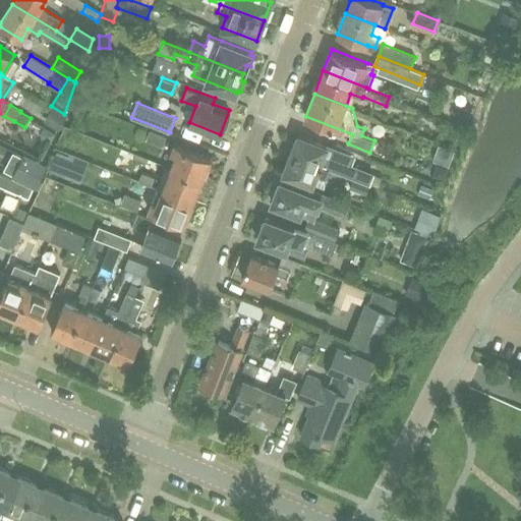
[(64,115),(52,108),(43,122),(56,129),(64,115)]
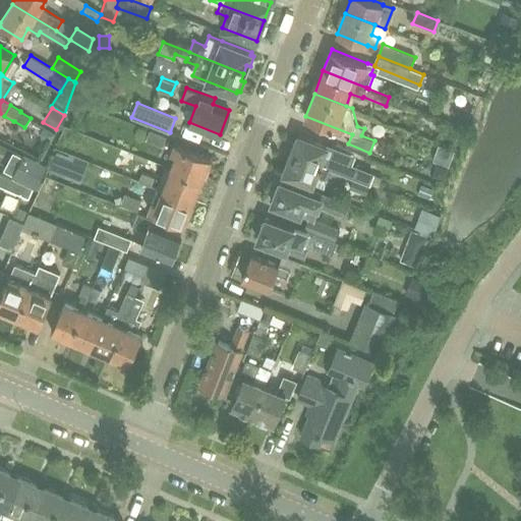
[(42,140),(42,141),(48,145),(52,136),(55,133),(49,130),(44,126),(40,133),(42,140)]
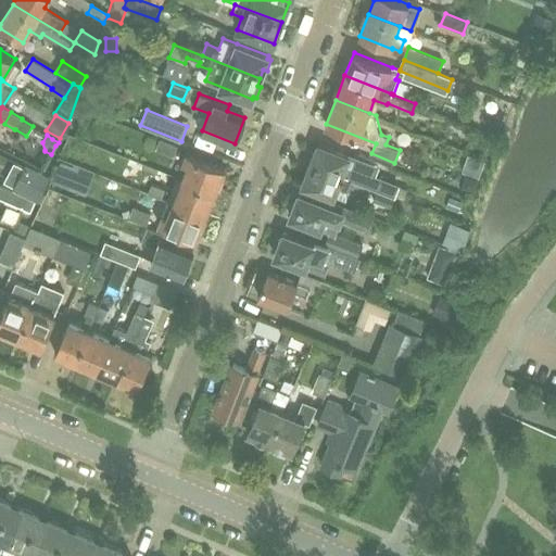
[(178,146),(161,139),(156,149),(174,155),(178,146)]
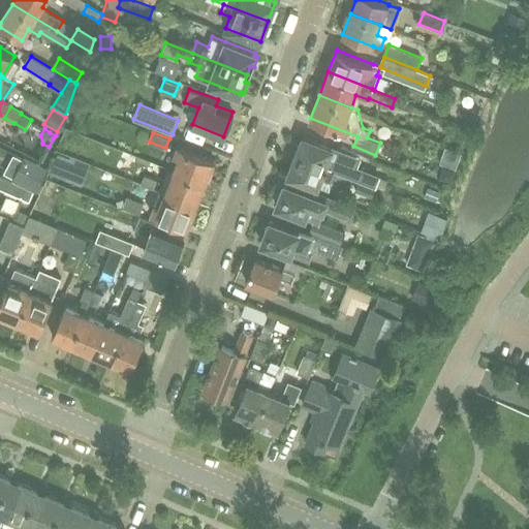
[(342,161),(345,152),(303,135),(296,155),(347,175),(351,164),(342,161)]
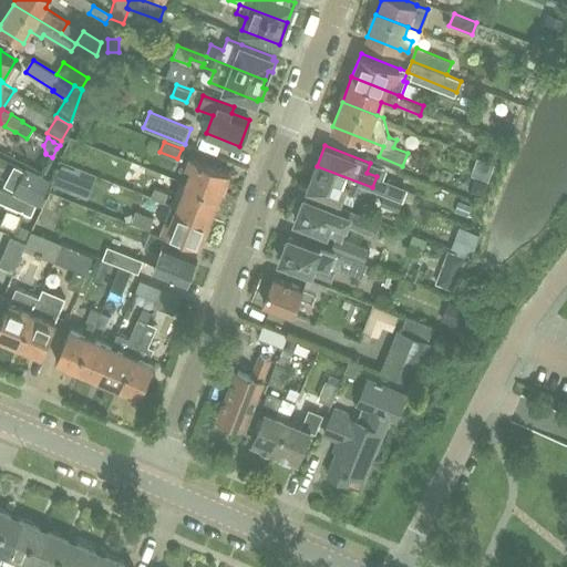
[(186,183),(220,195),(229,171),(191,155),(186,165),(192,167),(186,183)]
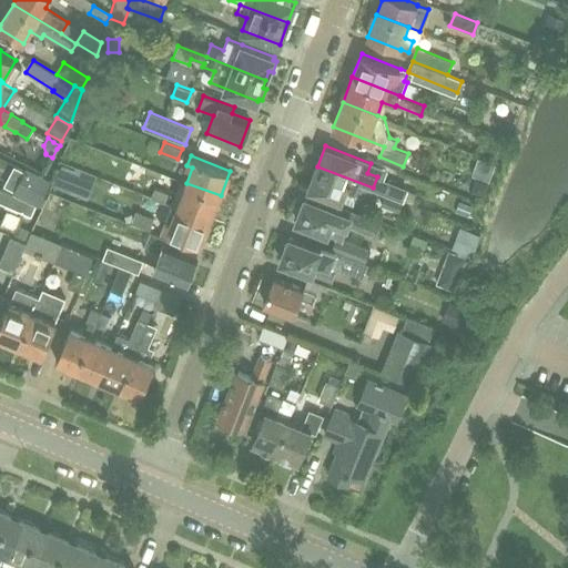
[(78,172),(61,165),(51,192),(68,199),(78,172)]
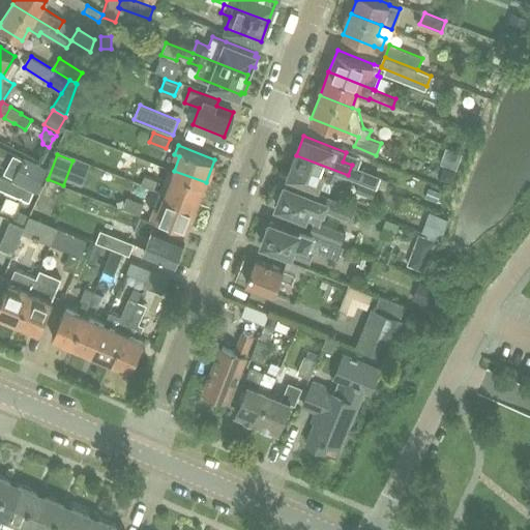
[(344,184),(348,175),(296,155),(289,175),(319,186),(319,185),(330,190),(334,181),(344,184)]
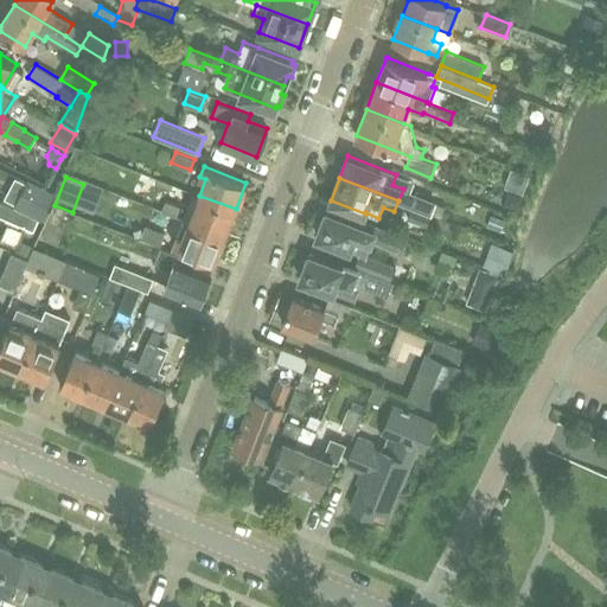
[(53,195),(29,181),(16,204),(40,218),(53,195)]
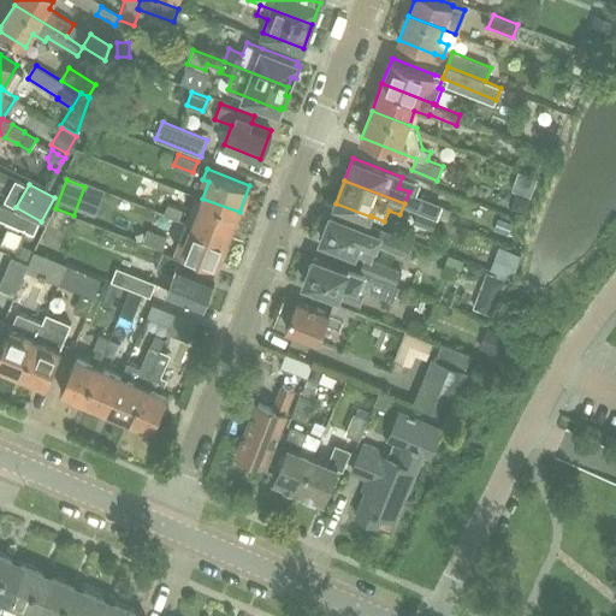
[(240,212),(202,199),(197,196),(188,221),(191,224),(229,238),(240,212)]
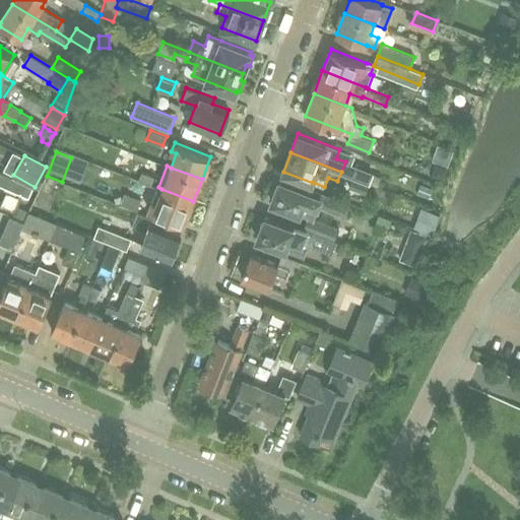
[(447,170),(436,166),(432,177),(442,181),(447,170)]
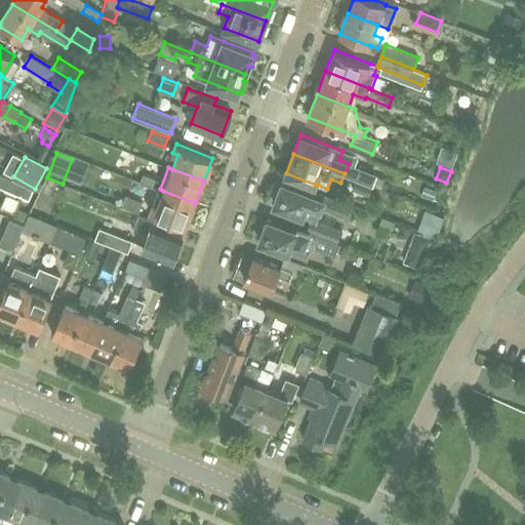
[(35,189),(0,173),(0,187),(30,200),(35,189)]
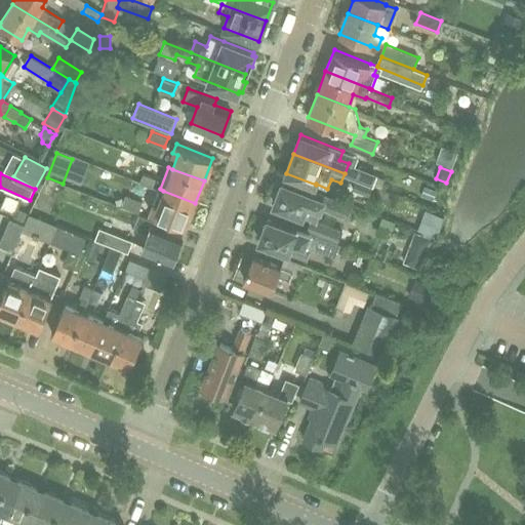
[(140,182),(154,187),(157,178),(144,173),(140,182)]
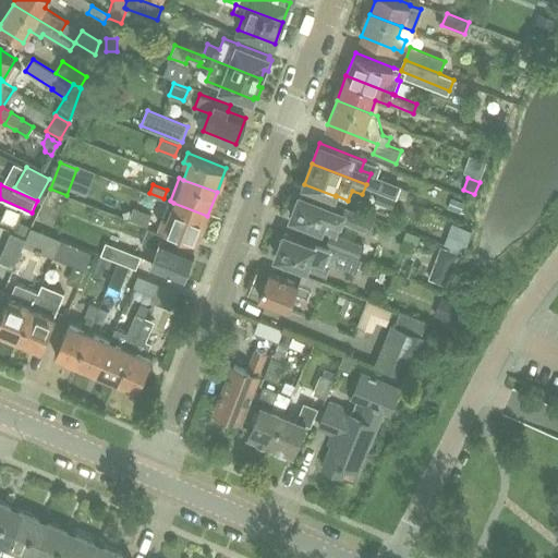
[(62,194),(52,191),(37,229),(47,233),(62,194)]
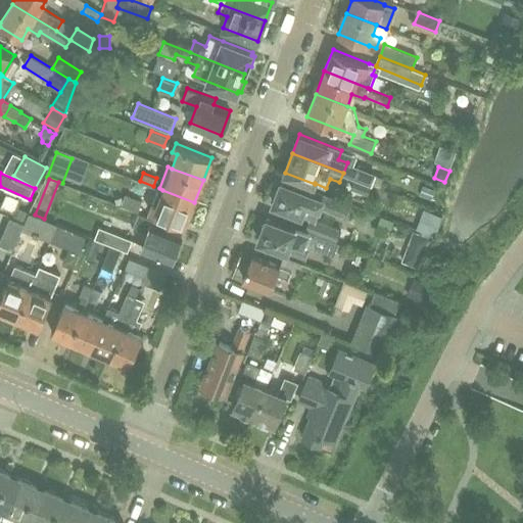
[(369,194),(373,184),(358,179),(353,188),(369,194)]
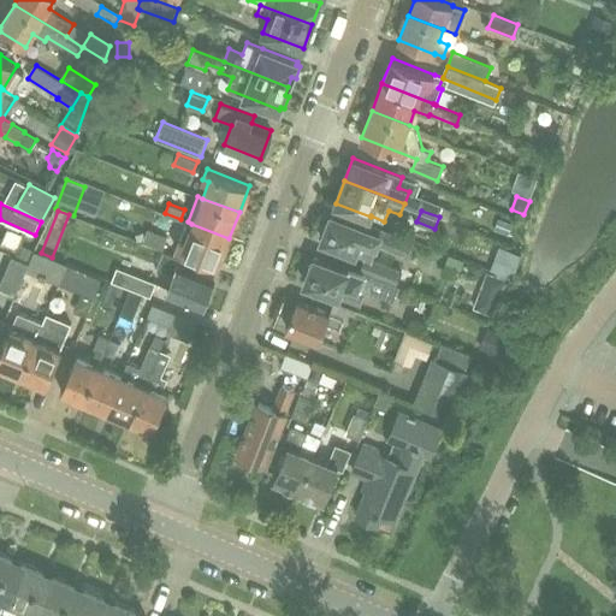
[(324,223),(319,236),(323,237),(321,240),(355,253),(361,238),(377,244),(377,243),(406,254),(412,238),(367,220),(365,226),(331,213),(327,224),(324,223)]
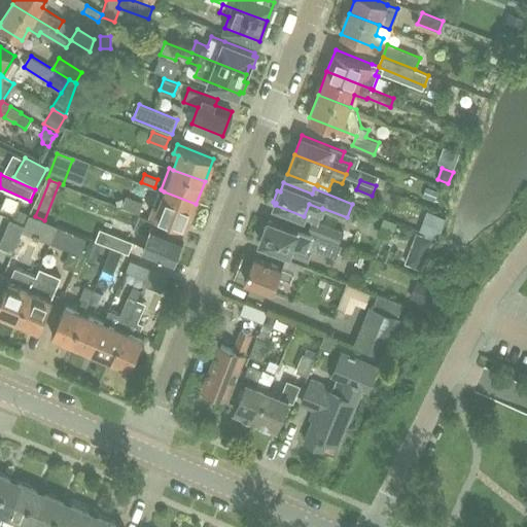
[(435,191),(427,187),(423,197),(431,200),(435,191)]
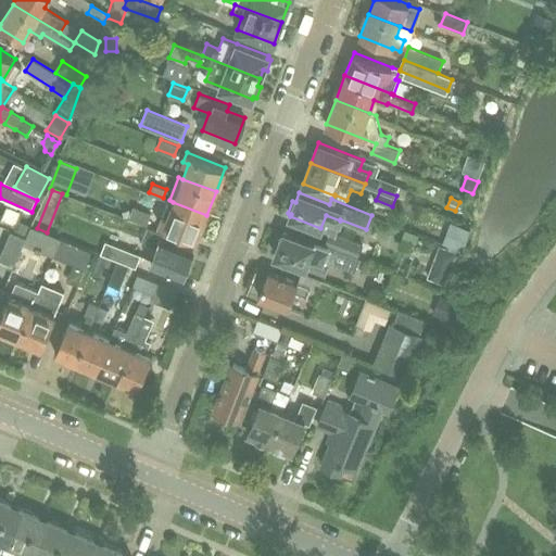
[(198,239),(206,215),(173,202),(167,216),(163,214),(159,224),(198,239)]
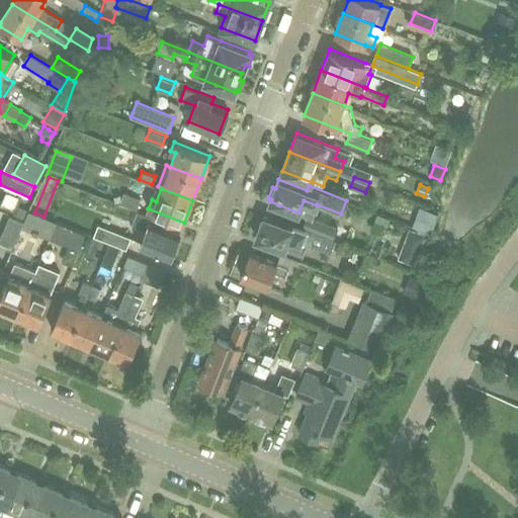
[(120,202),(137,209),(141,198),(124,192),(120,202)]
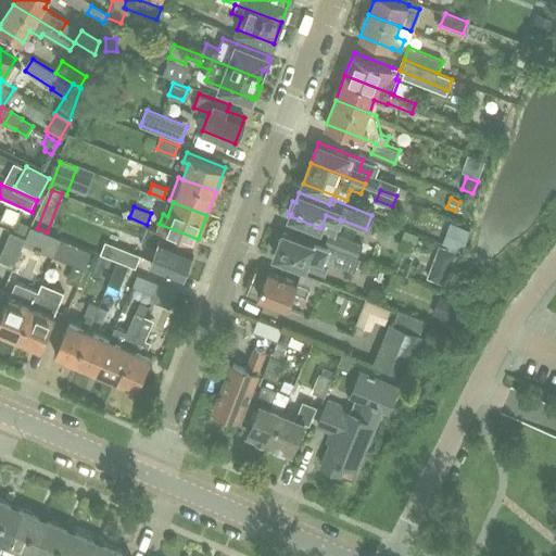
[(147,225),(129,217),(127,217),(122,232),(158,247),(151,264),(182,276),(193,250),(176,243),(178,238),(163,231),(163,232),(148,226),(148,225),(147,225)]
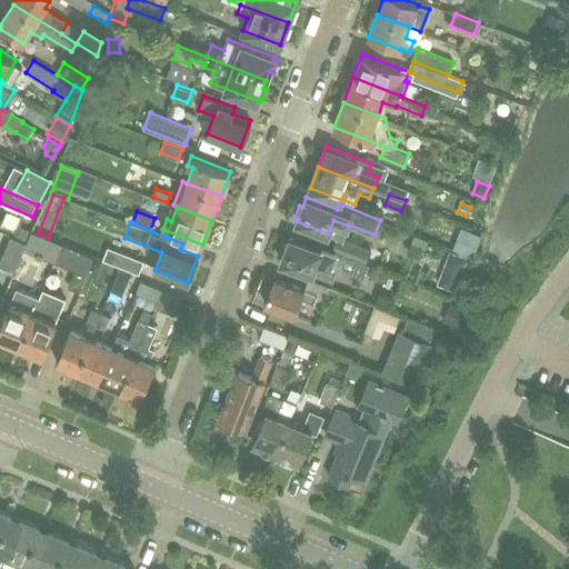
[(22,240),(25,241),(29,229),(17,225),(17,227),(12,237),(22,240)]
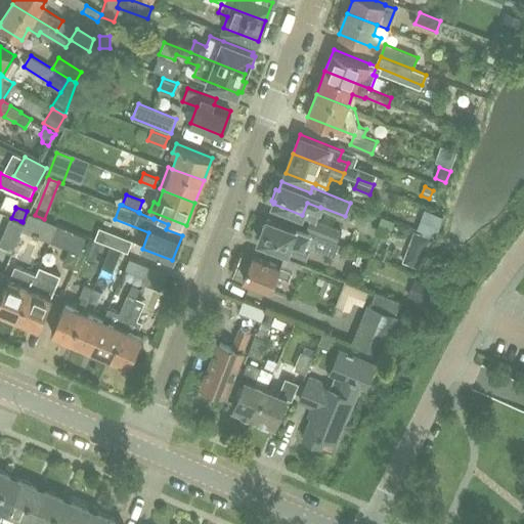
[(416,227),(431,233),(439,215),(424,208),(416,227)]
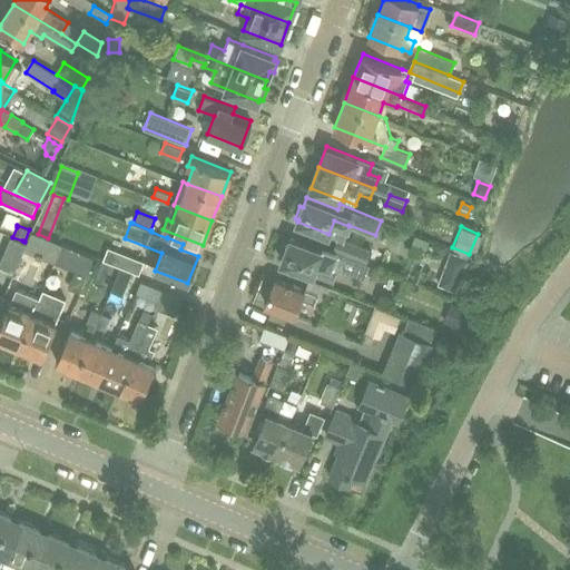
[(25,243),(22,247),(56,261),(61,244),(29,231),(25,243)]
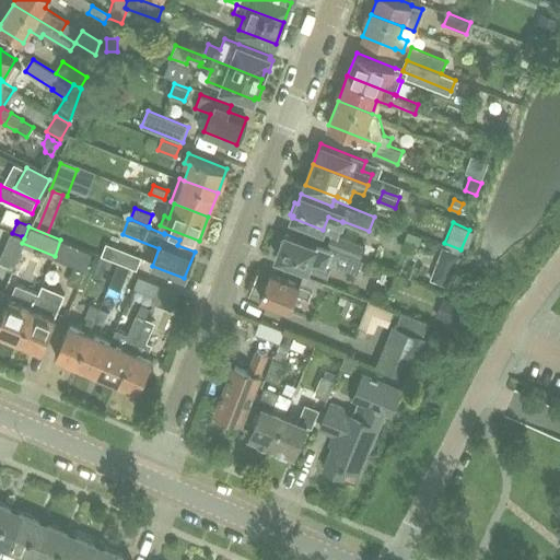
[(327,245),(360,258),(364,245),(331,232),(327,245)]
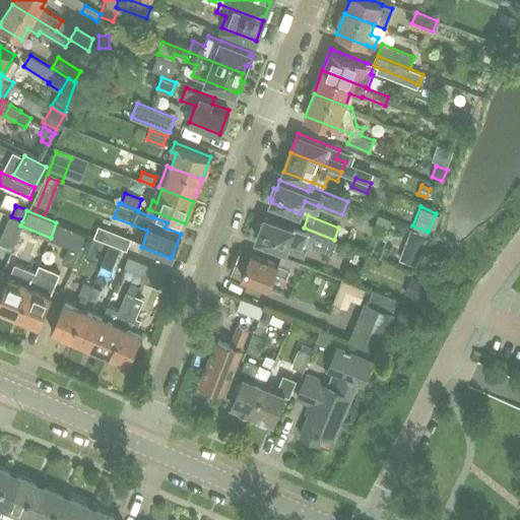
[(20,225),(22,221),(10,216),(0,241),(0,245),(11,250),(20,225)]
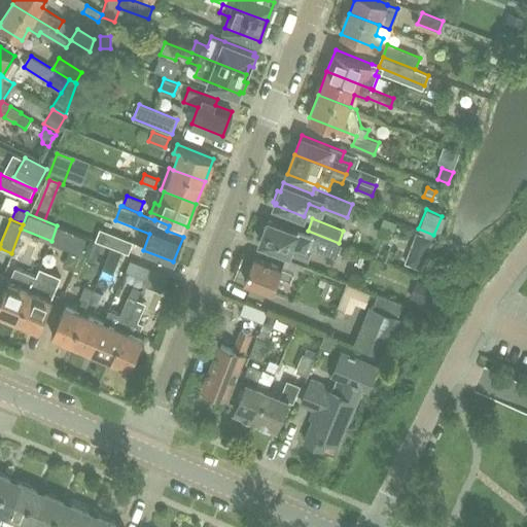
[(339,243),(308,231),(299,226),(297,231),(269,220),(266,227),(264,226),(259,237),(261,238),(260,242),(309,260),(313,248),(338,257),(343,244),(339,243)]
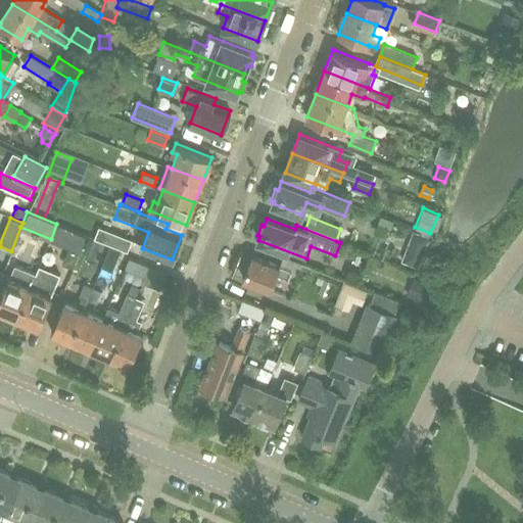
[(51,239),(80,250),(86,236),(56,224),(51,239)]
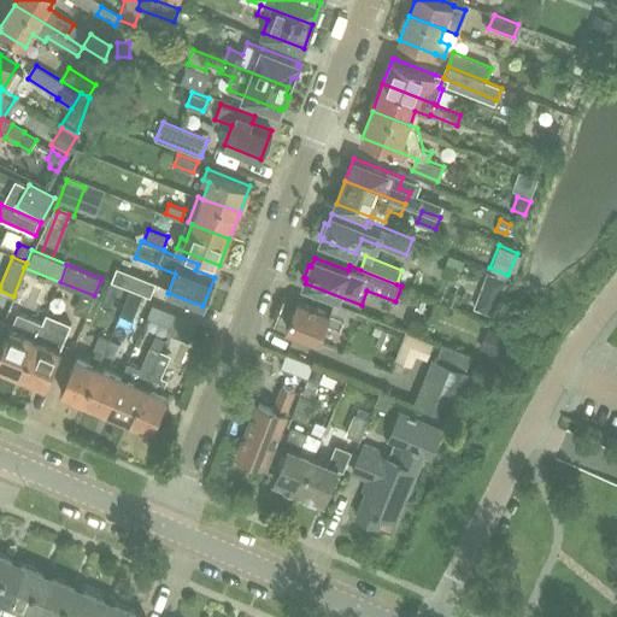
[(113,281),(151,297),(157,283),(118,268),(113,281)]
